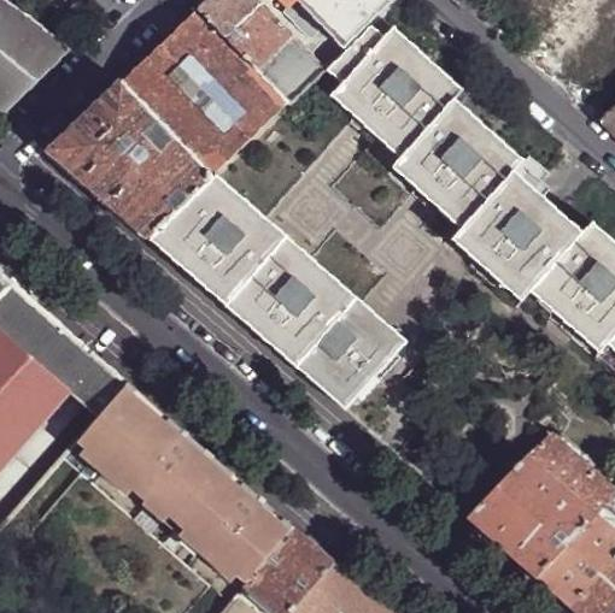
[(68,47),(5,0),(0,0),(0,110),(1,111),(68,47)]
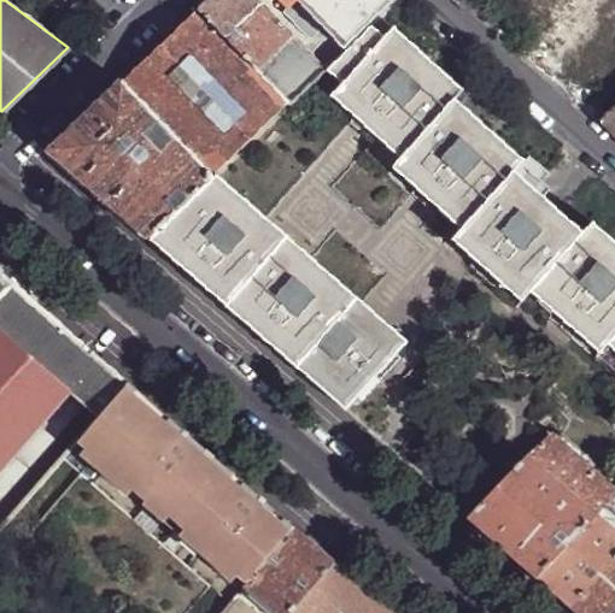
[(197,7),(286,102),(320,69),(256,0),(204,0),(197,7)]
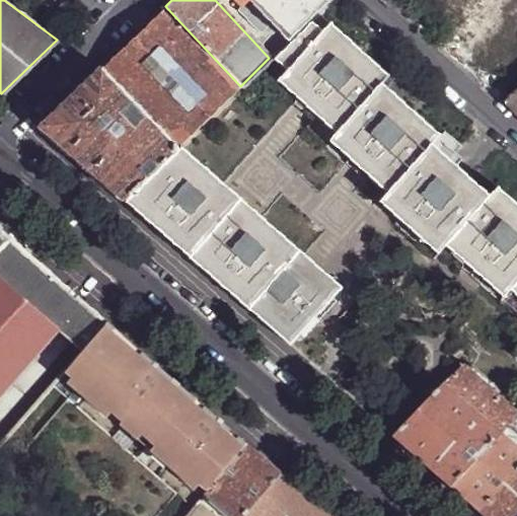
[(100,68),(176,149),(240,86),(165,6),(157,14),(114,56),(100,68)]
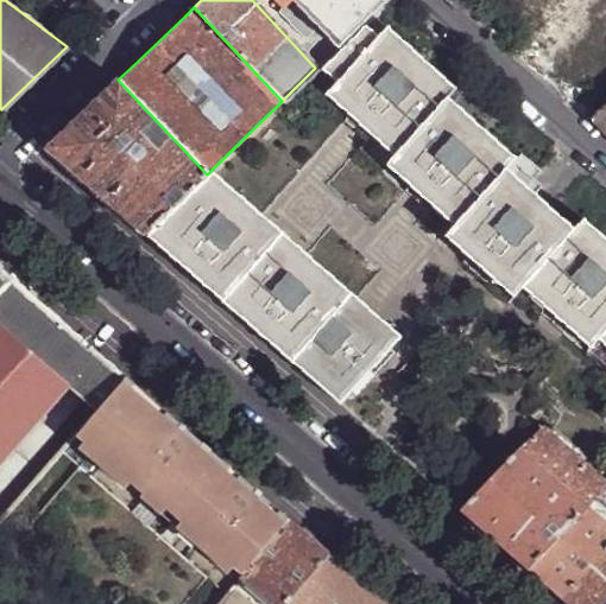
[(504,272),(557,216),(530,190),(502,165),(512,154),(443,93),(452,86),(371,12),(317,65),(334,80),(329,86),(339,94),(349,93),(357,99),(351,105),(374,126),(379,121),(385,126),(387,138),(396,145),(390,152),(389,153),(399,163),(409,161),(417,169),(411,175),(434,195),(439,190),(446,197),(447,208),(456,216),(450,222),(441,234),(464,254),(469,248),(492,268),(496,265),(504,272)]
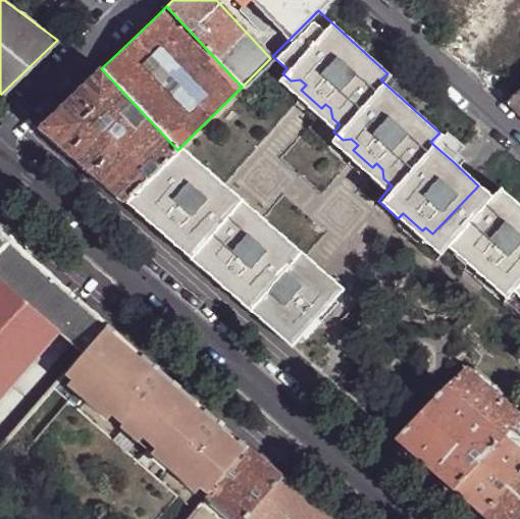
[(123,203),(128,198),(175,152),(177,150),(101,68),(84,86),(39,128),(88,170),(123,203)]
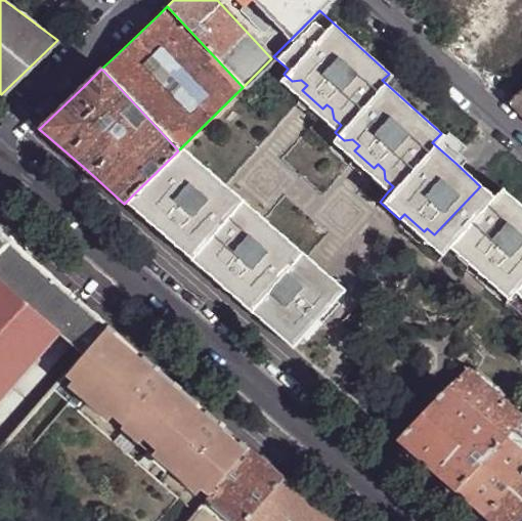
[(317,114),(336,131),(341,125),(334,119),(332,109),(327,104),(322,109),(302,90),(307,85),(301,80),(292,81),(284,74),(278,79),(297,96),(294,100),(313,118),(317,114)]
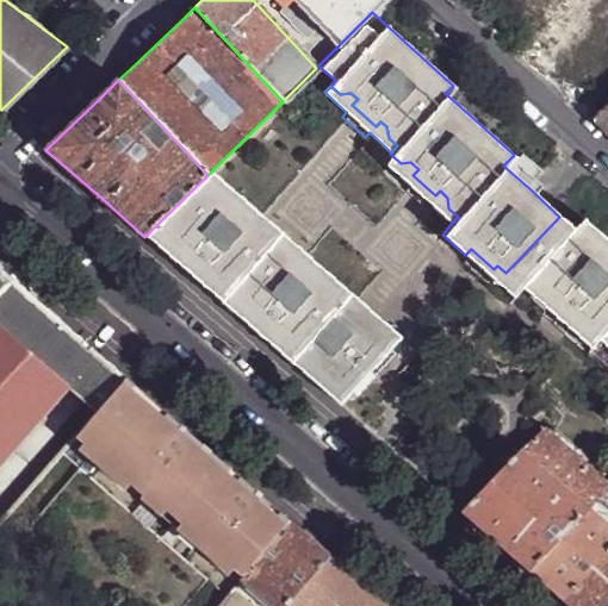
[(607,104),(593,120),(607,132),(607,104)]
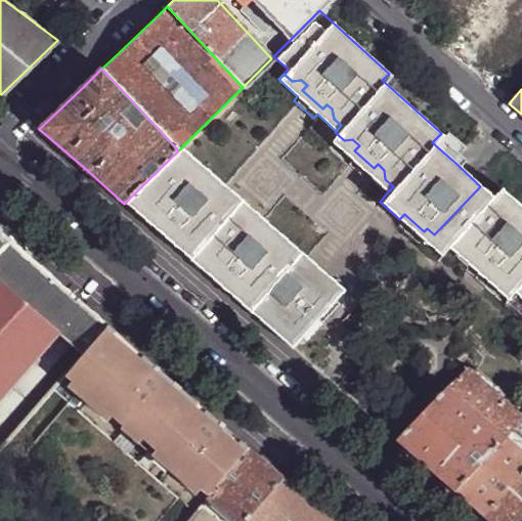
[(368,174),(388,191),(393,186),(385,179),(384,170),(378,164),(374,168),(354,150),(359,145),(352,139),(344,140),(335,132),(330,138),(349,157),(345,161),(364,178),(368,174)]
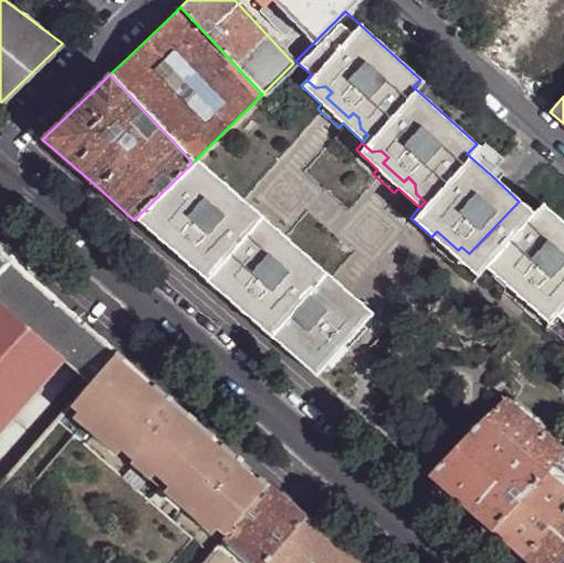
[(285,244),(289,241),(236,195),(233,198),(221,188),(225,185),(198,162),(194,167),(190,165),(139,215),(152,225),(228,291),(239,301),(290,249),(285,244)]
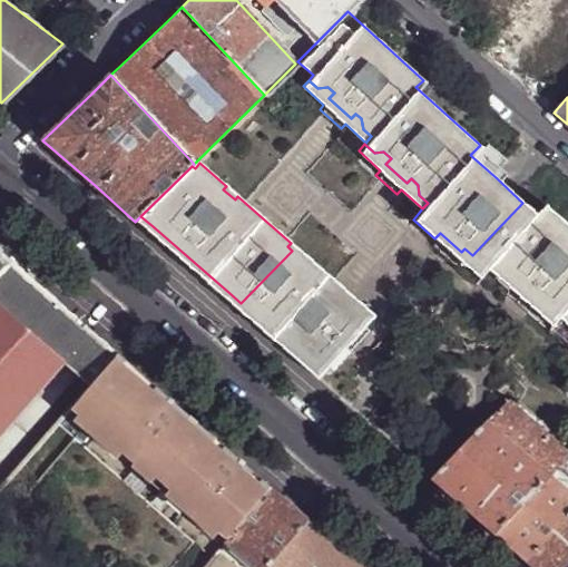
[(237,196),(226,186),(223,189),(235,199),(237,196)]
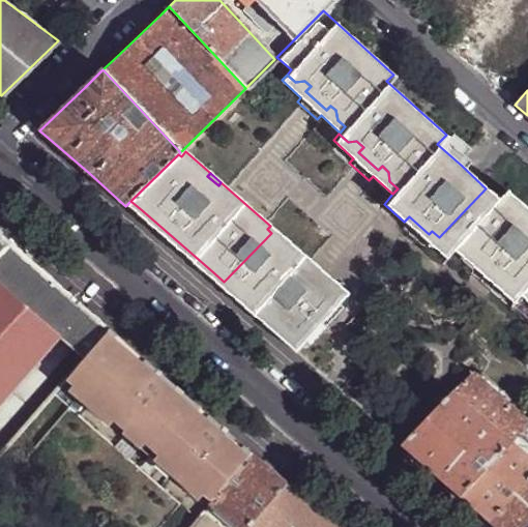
[(527,209),(505,189),(497,198),(486,188),(439,237),(439,246),(447,254),(456,244),(462,239),(469,245),(478,245),(485,252),(480,256),(500,274),(505,269),(511,275),(512,285),(520,292),(522,290),(527,284),(527,285),(527,209)]
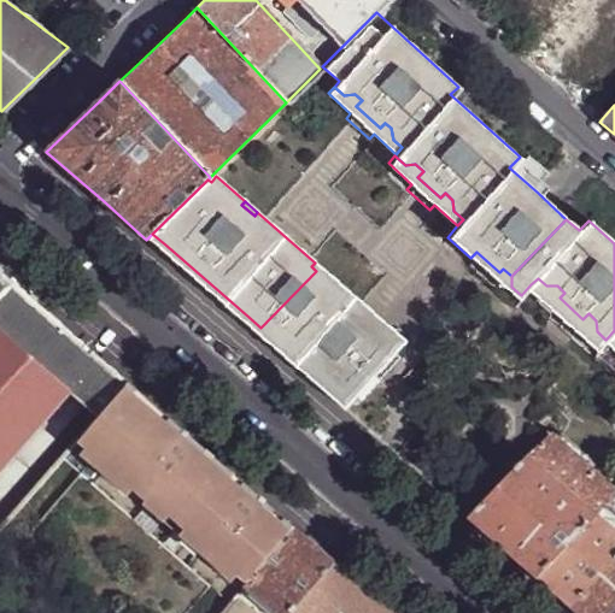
[(146,240),(255,334),(261,328),(249,317),(165,245),(152,234),(146,240)]
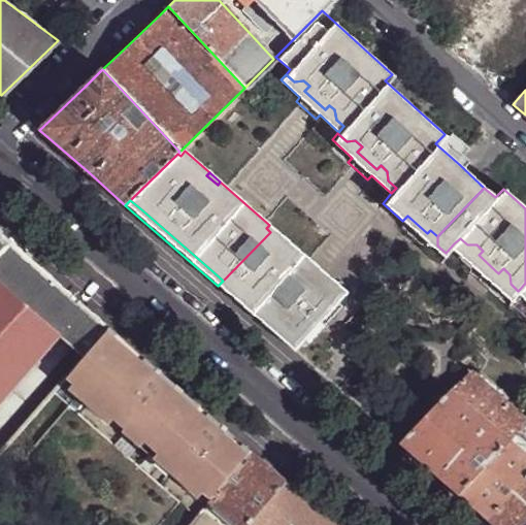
[(429,244),(437,236),(430,230),(427,233),(407,216),(402,221),(398,225),(418,242),(423,238),(429,244)]
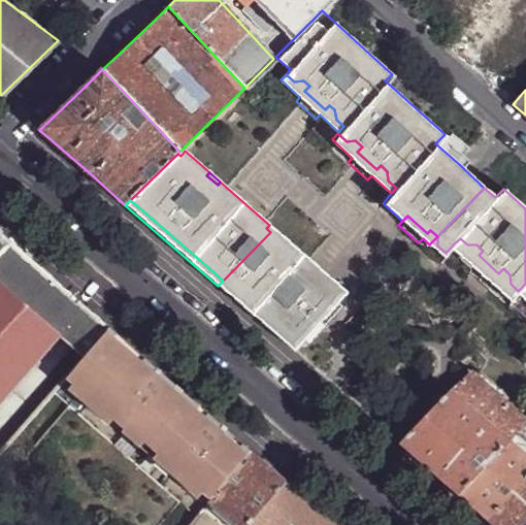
[(280,234),(273,229),(270,232),(276,237),(280,234)]
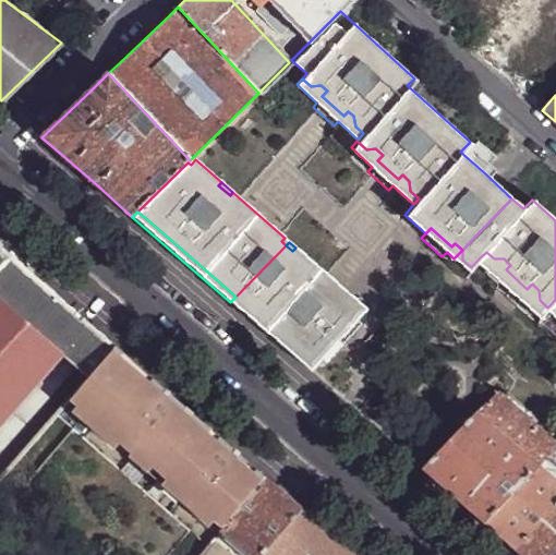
[(0,450),(74,365),(87,377),(116,345),(48,286),(0,244),(0,450)]
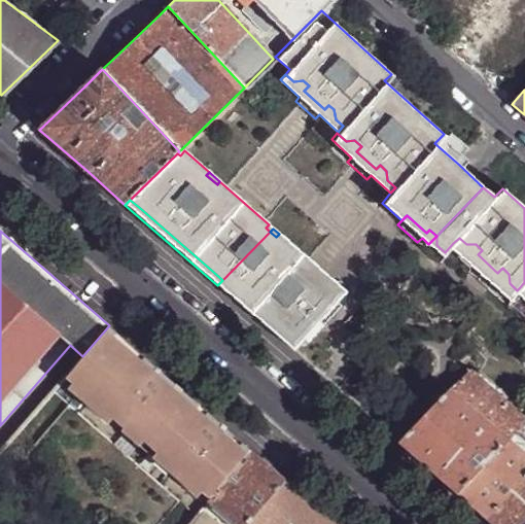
[(272,333),(293,351),(304,340),(299,336),(333,299),(337,302),(346,291),(313,263),(310,267),(302,258),(305,255),(279,234),(276,237),(270,232),(222,280),(266,317),(260,322),(272,333)]
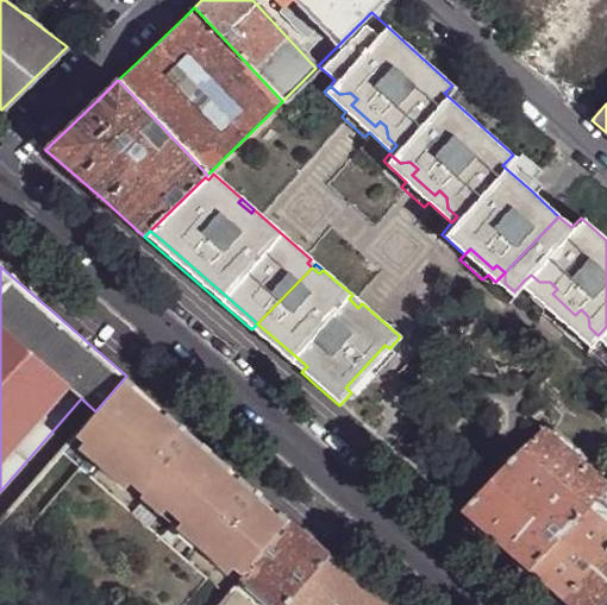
[(505,283),(505,272),(495,282),(511,296),(514,291),(505,283)]
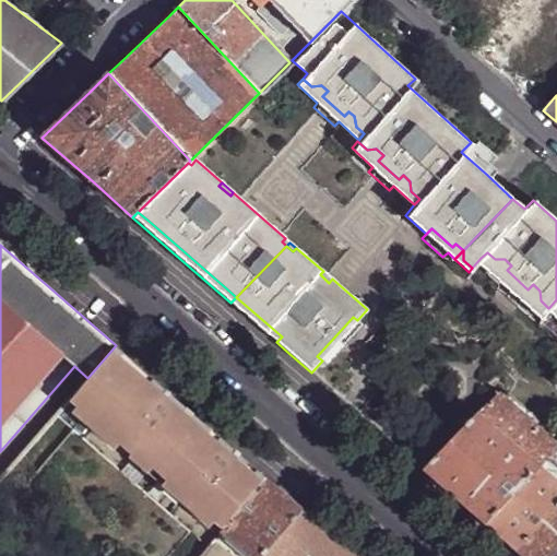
[(487,252),(481,258),(501,276),(498,281),(518,300),(523,296),(543,315),(548,308),(541,300),(540,291),(533,284),(528,290),(507,270),(511,265),(505,259),(495,259),(487,252)]
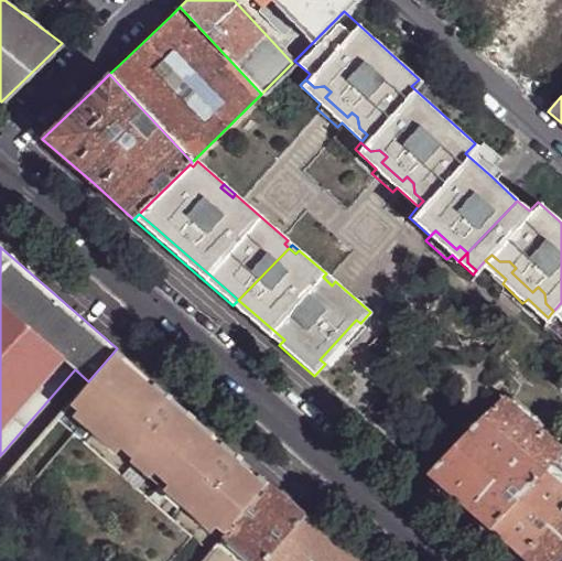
[(335,281),(326,273),(323,277),(332,286),(335,281)]
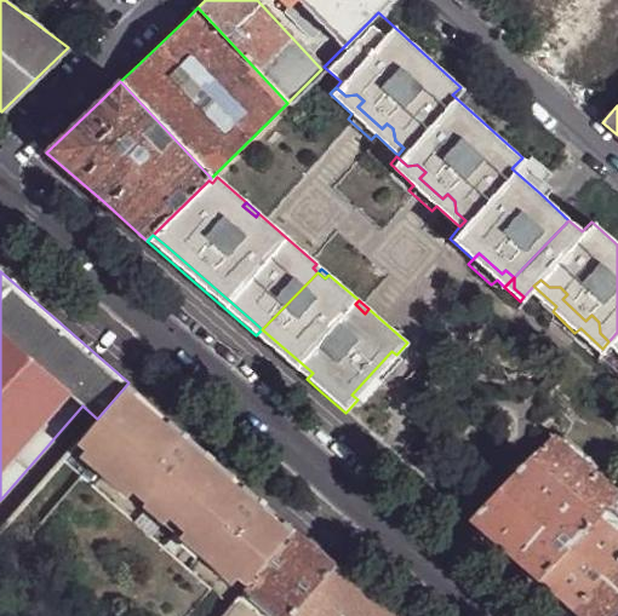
[(256,335),(307,379),(313,373),(262,329),(256,335)]
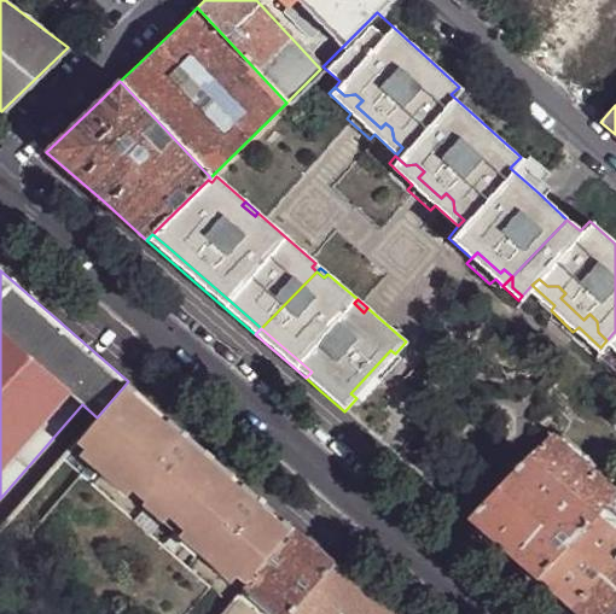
[(356,398),(395,354),(390,350),(350,393),(356,398)]
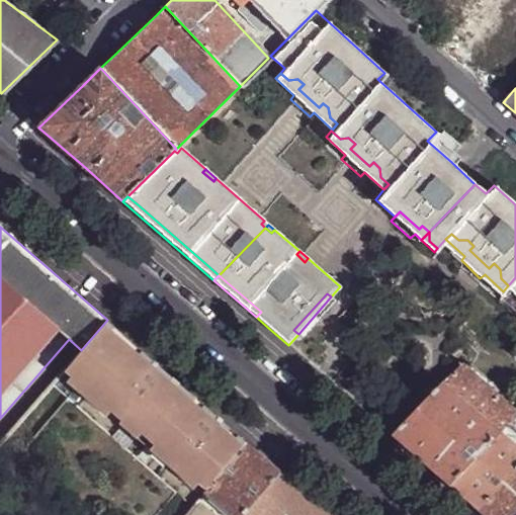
[(13,459),(76,514),(156,514),(176,492),(192,507),(205,492),(247,442),(226,423),(186,390),(143,351),(107,320),(81,350),(52,383),(68,397),(13,459)]
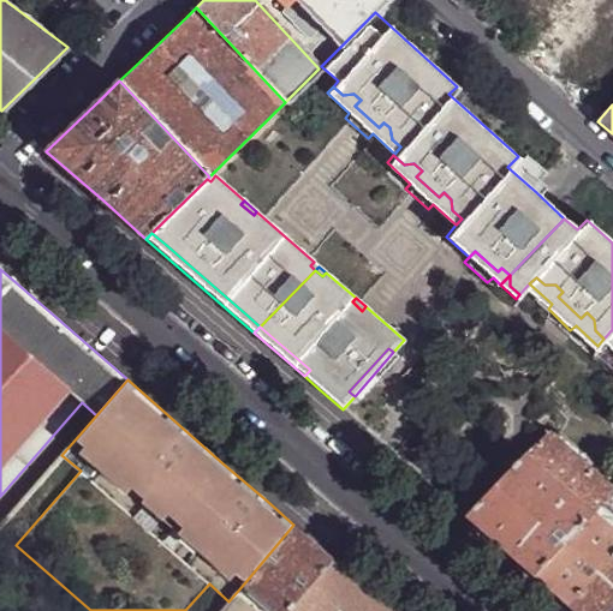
[(533,575),(612,491),(612,478),(559,431),(547,431),(464,515),(509,553),(533,575)]
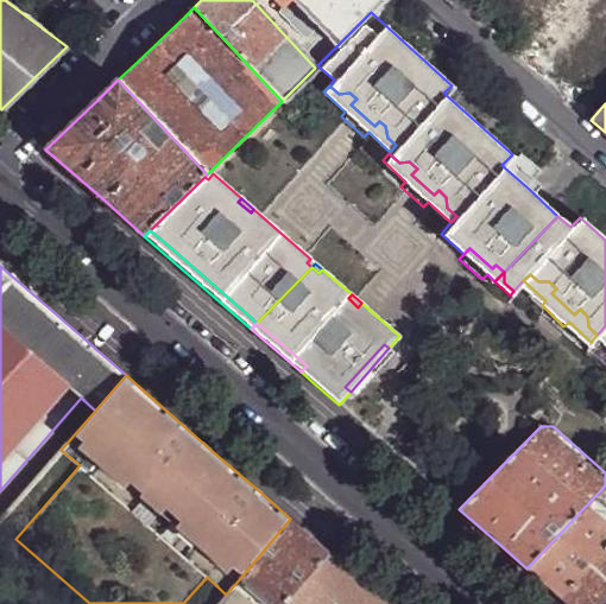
[(605,603),(605,485),(526,568),(540,579),(567,603),(605,603)]
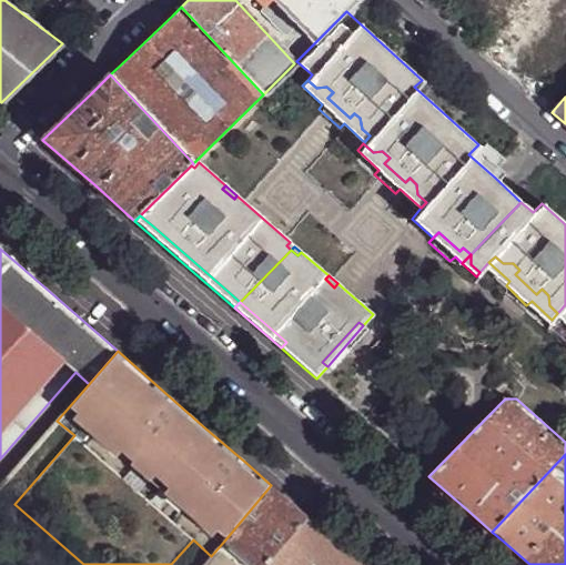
[(225,540),(253,564),(265,564),(307,516),(281,494),(271,485),(225,540)]
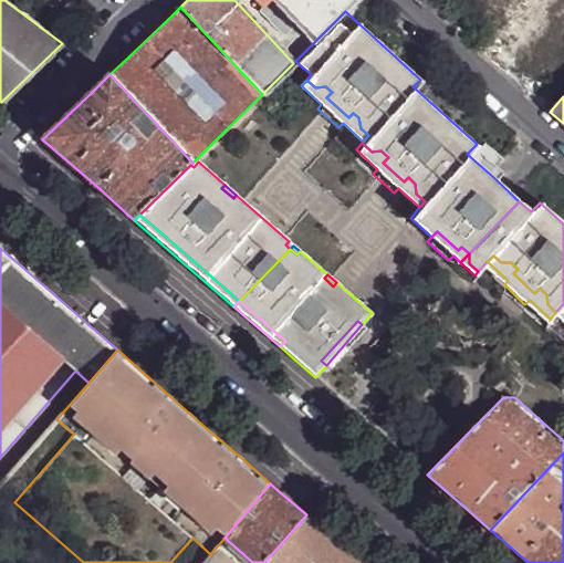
[(306,514),(264,562),(361,562),(319,525),(306,514)]
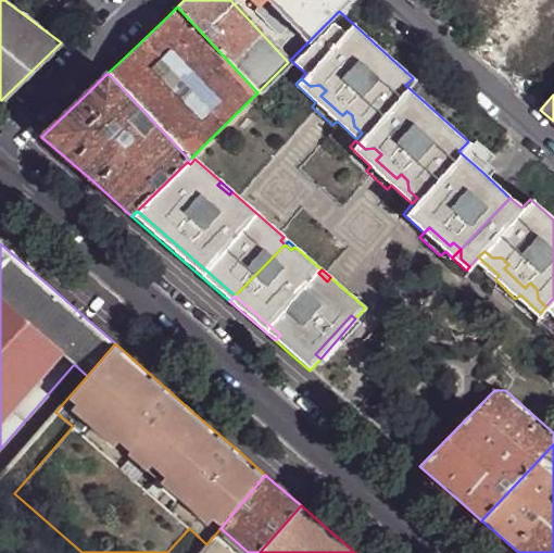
[(248,552),(221,528),(206,544),(198,552),(248,552)]
